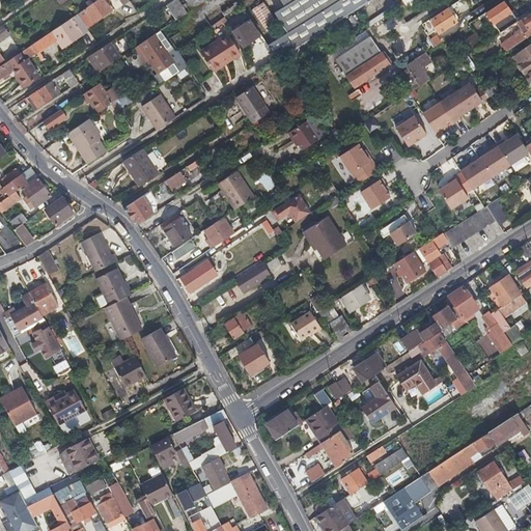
[(88,16),(87,16),(86,17),(91,25),(111,9),(104,0),(96,0),(84,9),(88,16)]
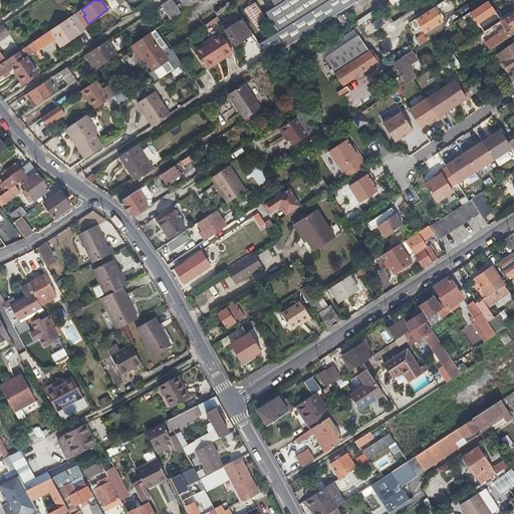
[(171,18),(181,11),(174,1),(173,0),(167,0),(162,4),(171,18)]
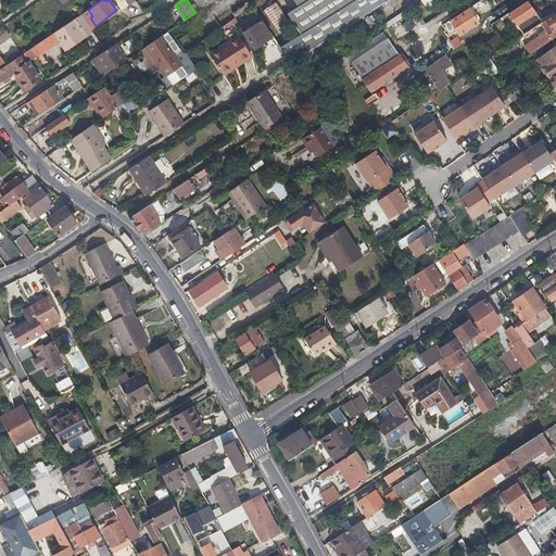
[(290,16),(303,36),(357,0),(293,0),(300,9),(290,16)]
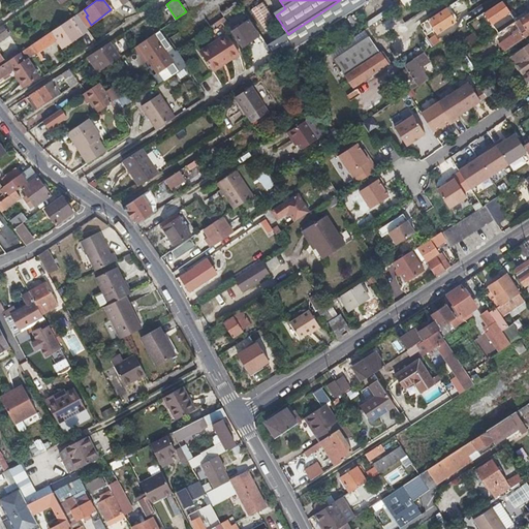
[(340,0),(288,34),(297,48),(335,23),(370,0),(340,0)]
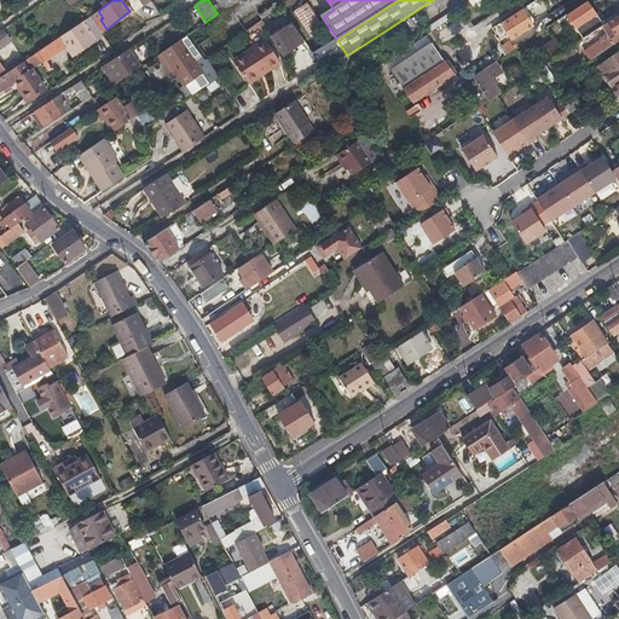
[(571,33),(584,24),(597,15),(589,3),(562,21),(571,33)]
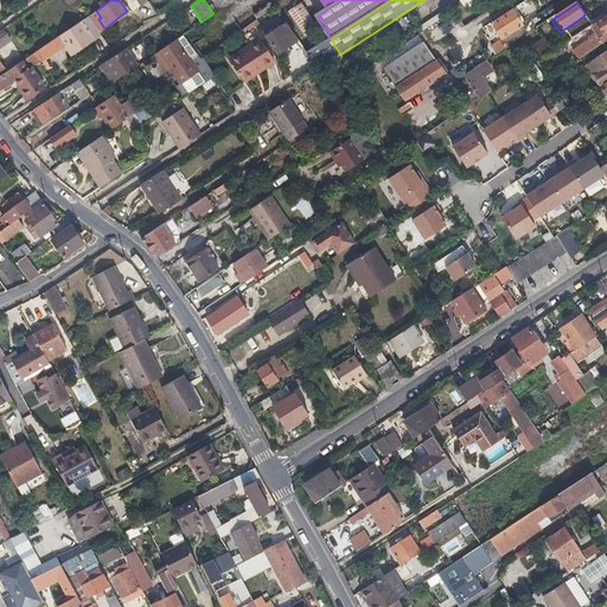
[(304,4),(287,14),(304,37),(319,26),(304,4)]
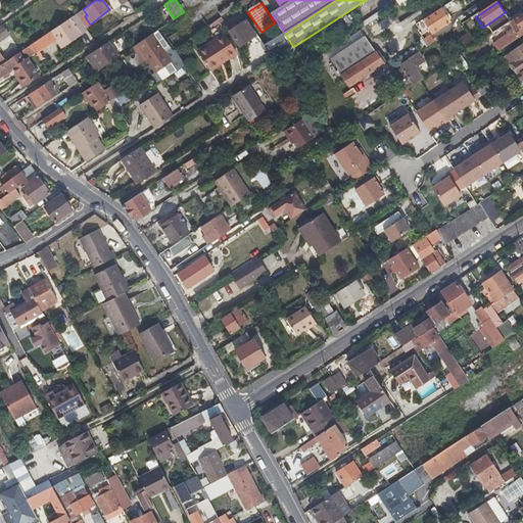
[(508,17),(511,21),(522,13),(522,11),(519,6),(511,12),(508,17)]
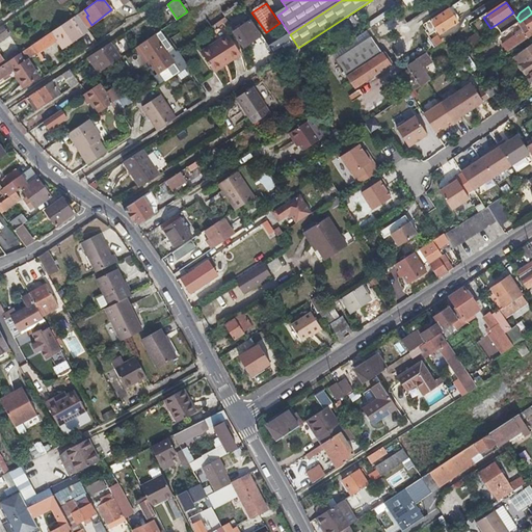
[(434,25),(435,27),(441,33),(458,22),(449,8),(430,20),(434,25)]
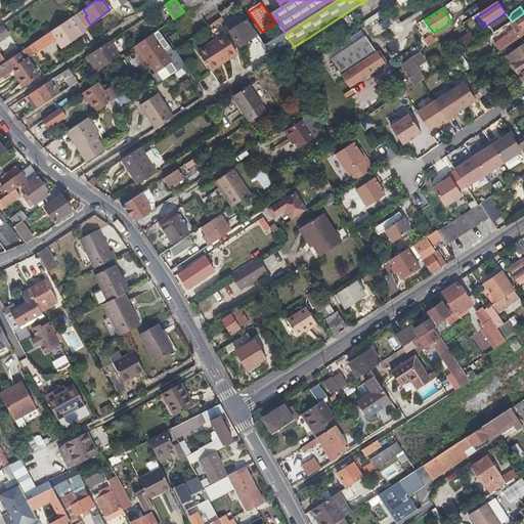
[(523,13),(512,22),(511,23),(517,33),(513,36),(512,36),(498,45),(503,49),(523,34),(523,13)]
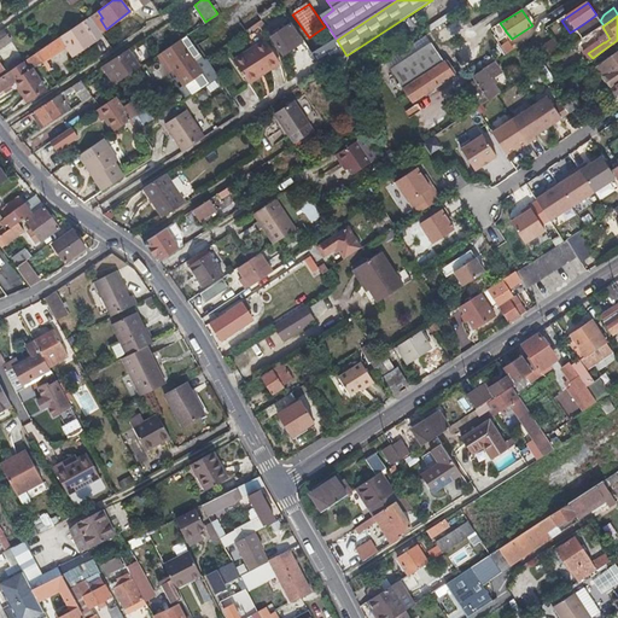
[(68,47),(75,57),(105,36),(91,17),(36,53),(47,68),(51,73),(54,70),(48,62),(68,47)]
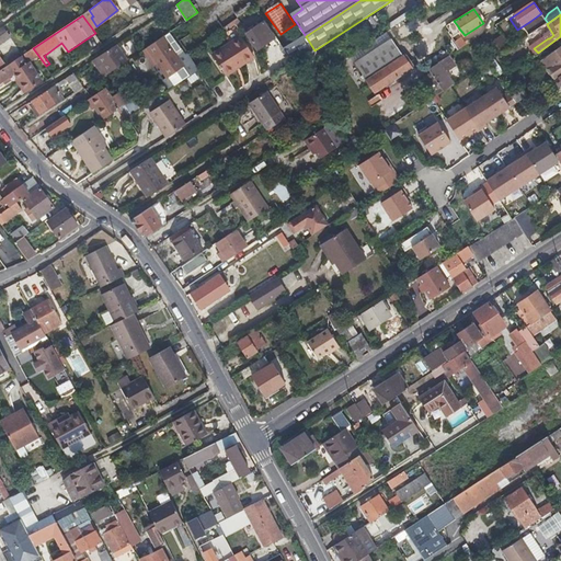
[(453,31),(458,26),(454,21),(446,26),(450,32),(453,31)]
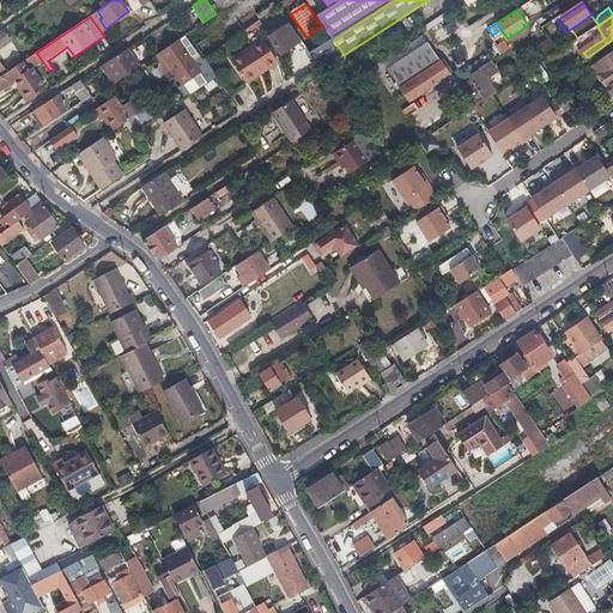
[(281,53),(290,47),(299,41),(287,24),(268,36),(281,53)]
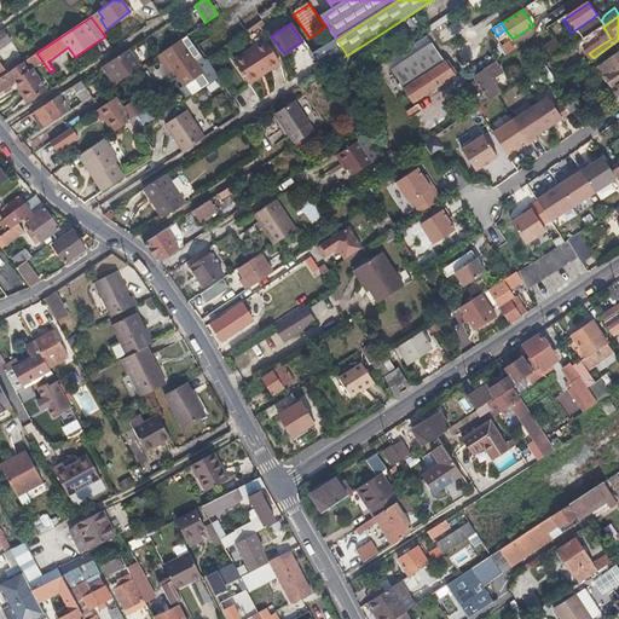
[(397,34),(392,27),(347,56),(343,58),(348,65),(397,34)]
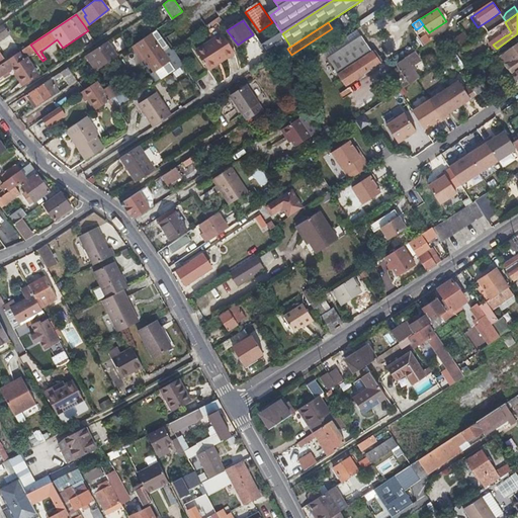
[(0,38),(0,39),(5,36),(10,32),(4,23),(0,26),(0,38)]
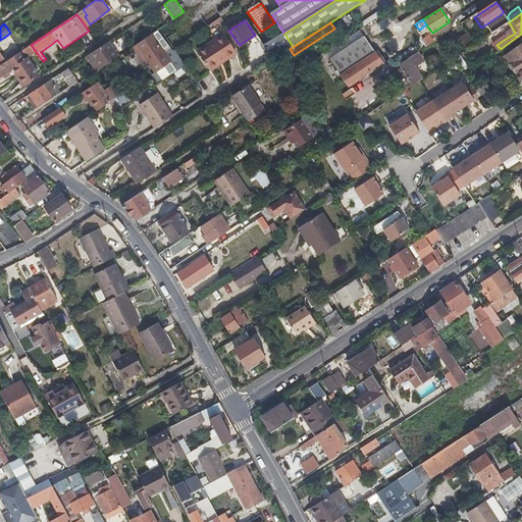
[(426,36),(421,29),(419,30),(417,31),(422,38),(426,36)]
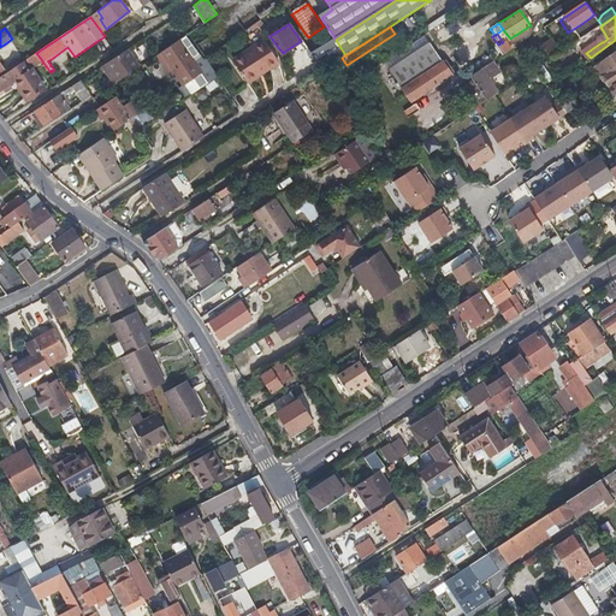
[(184,35),(161,52),(173,69),(191,93),(215,77),(203,59),(202,60),(184,35)]
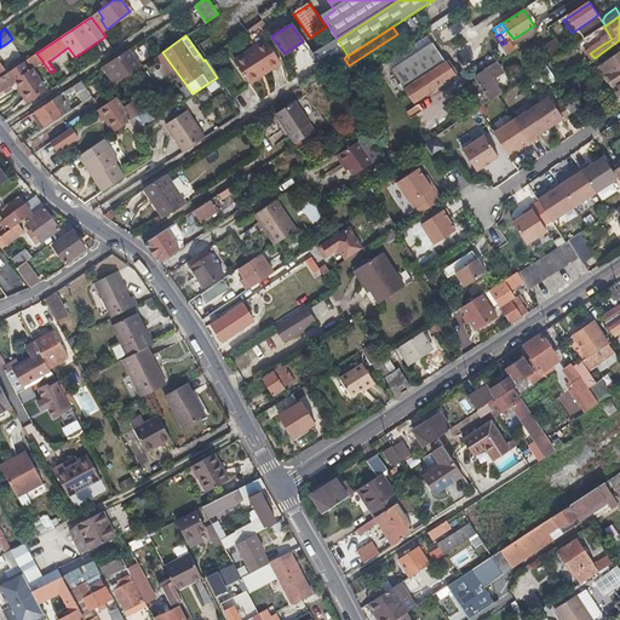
[(259,74),(279,62),(264,40),(253,49),(254,50),(234,63),(248,85),(260,76),(259,74)]
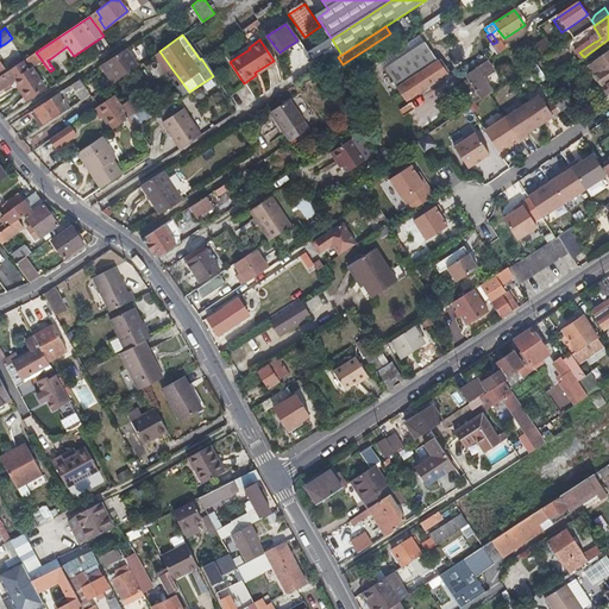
[(127,49),(137,60),(148,50),(138,41),(127,49)]
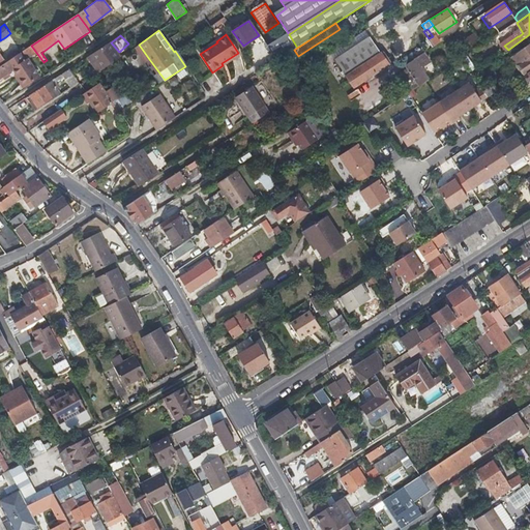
[(199,53),(200,54),(217,42),(216,41),(199,53)]
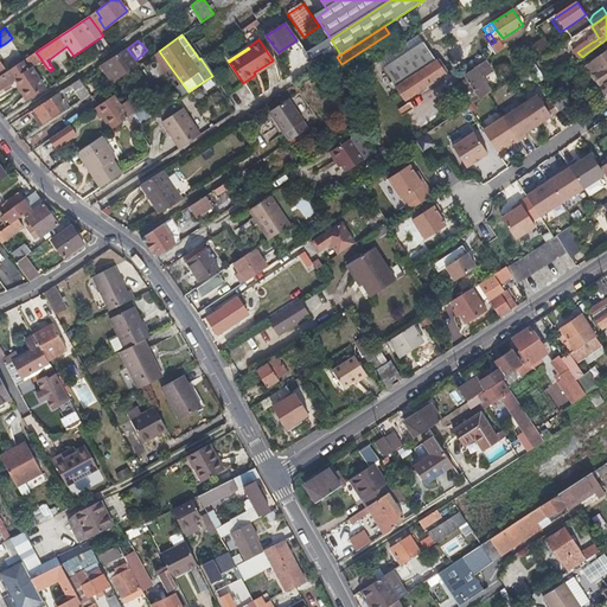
[(116,80),(138,65),(126,49),(101,65),(106,74),(110,70),(116,80)]
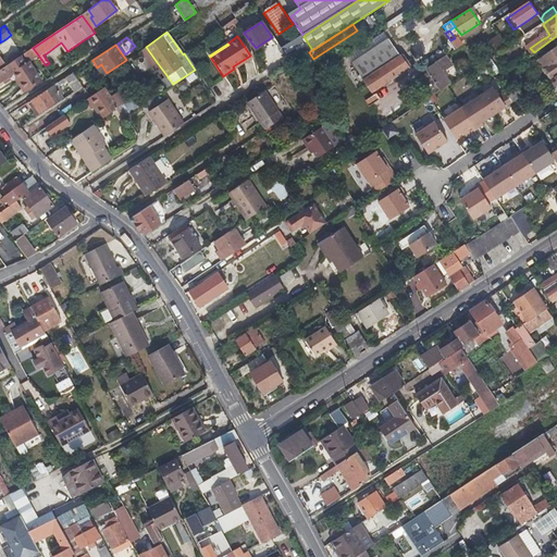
[(410,69),(413,66),(418,64),(415,60),(411,62),(409,58),(406,60),(395,45),(359,69),(373,89),(409,66),(410,69)]
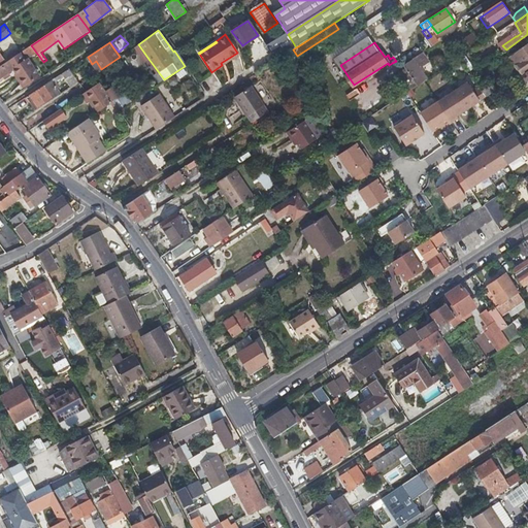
[(517,65),(527,57),(527,43),(509,57),(517,65)]
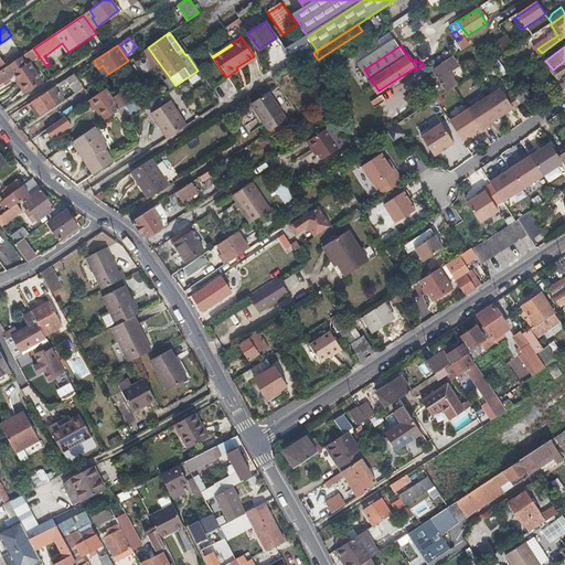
[(148,48),(142,51),(153,67),(159,63),(148,48)]
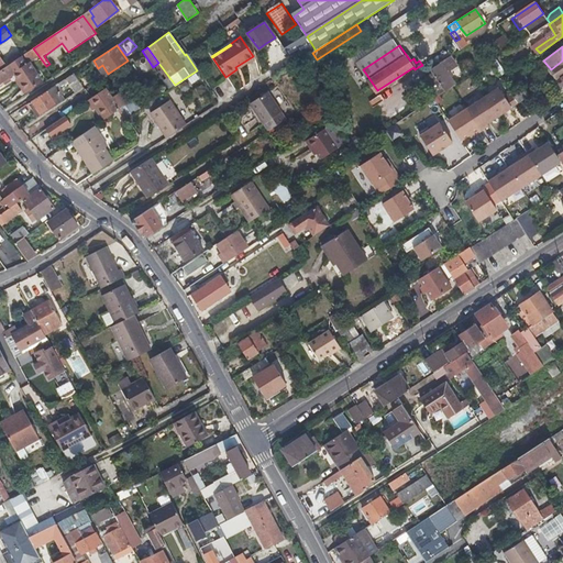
[(0,80),(0,81),(4,78),(7,81),(14,77),(11,74),(14,72),(28,90),(42,80),(29,62),(32,59),(36,65),(43,62),(33,48),(7,65),(0,69),(0,80)]
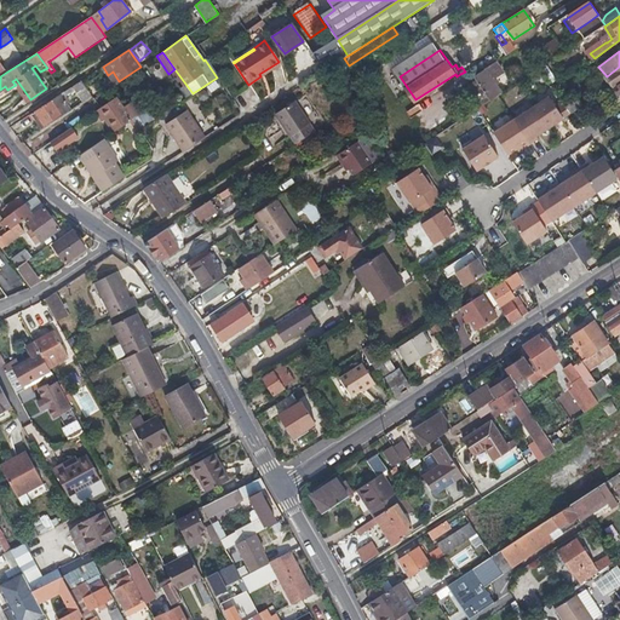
[(259,74),(260,76),(280,63),(279,62),(259,74)]
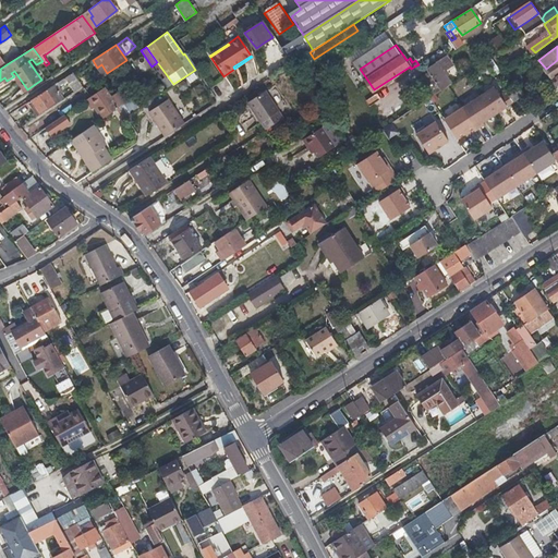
[(455,70),(460,77),(476,68),(474,64),(471,65),(466,59),(461,63),(462,65),(455,70)]
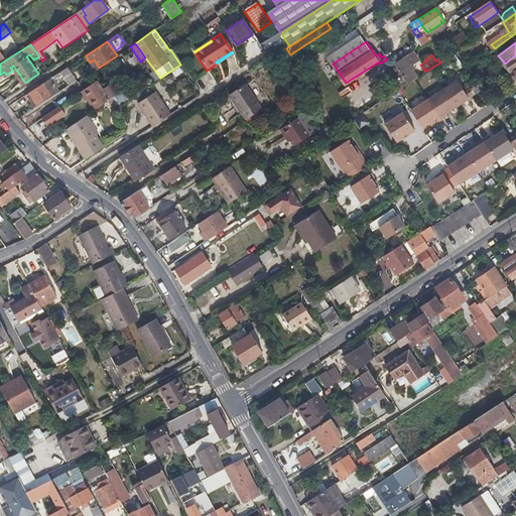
[(515,68),(515,55),(505,63),(511,72),(515,68)]
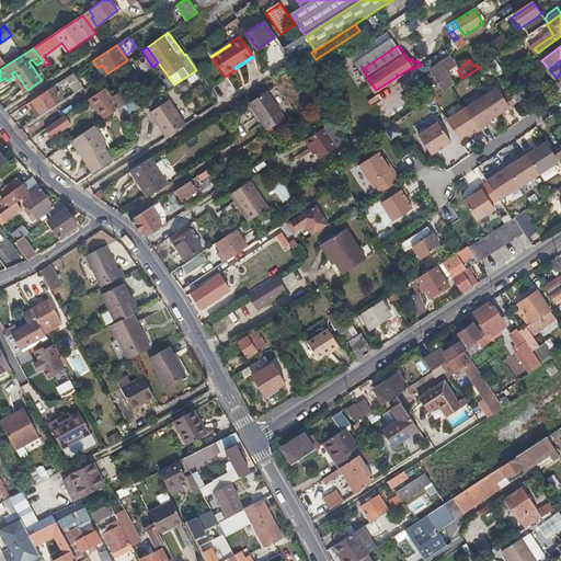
[(444,91),(448,88),(454,84),(439,64),(430,71),(437,82),(444,91)]
